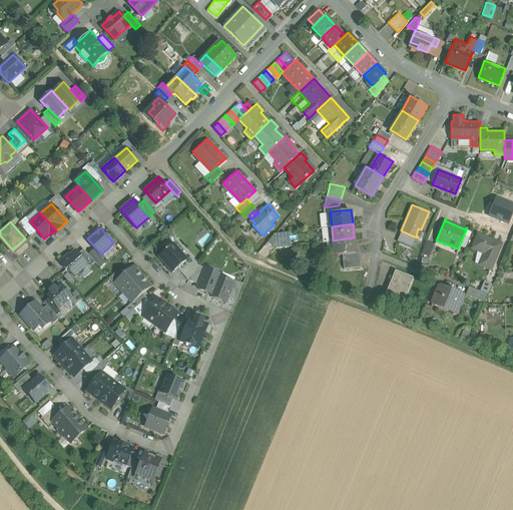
[(285,230),(275,231),(268,240),(274,245),(285,230)]
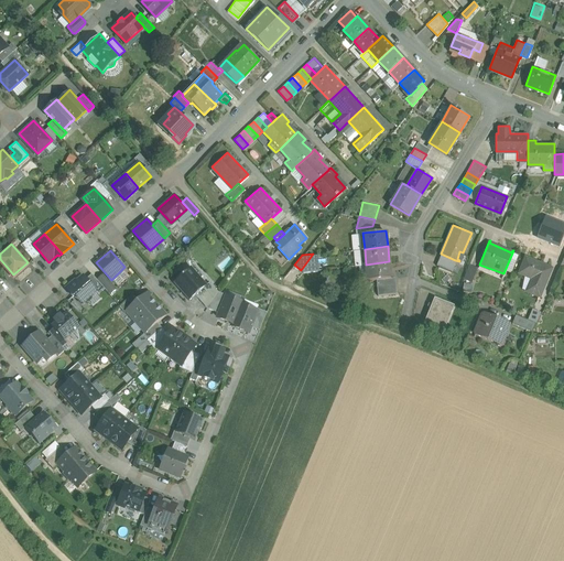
[(455,260),(441,254),(436,263),(451,270),(455,260)]
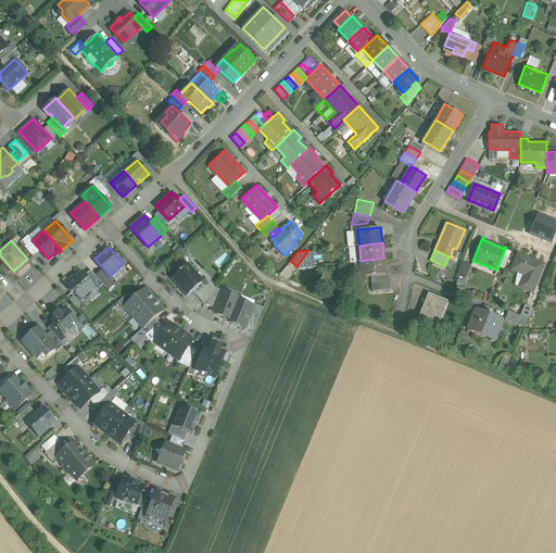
[(544,262),(518,251),(512,267),(523,273),(519,286),(532,291),(544,262)]
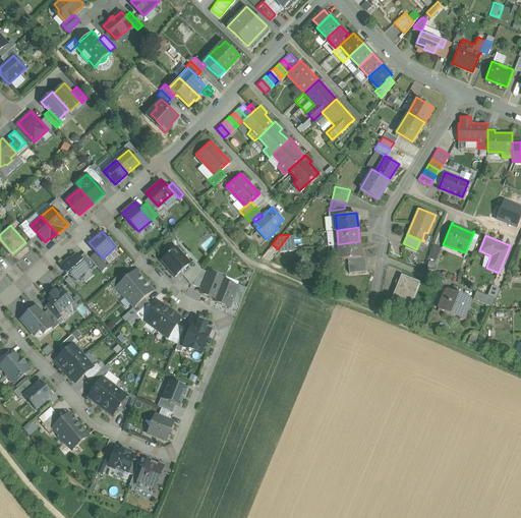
[(338,244),(333,244),(334,259),(348,257),(360,255),(359,241),(338,244)]
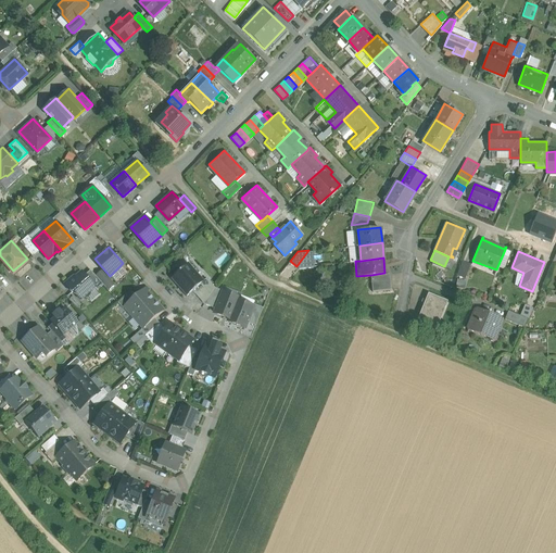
[(471,263),(463,260),(457,274),(465,277),(471,263)]
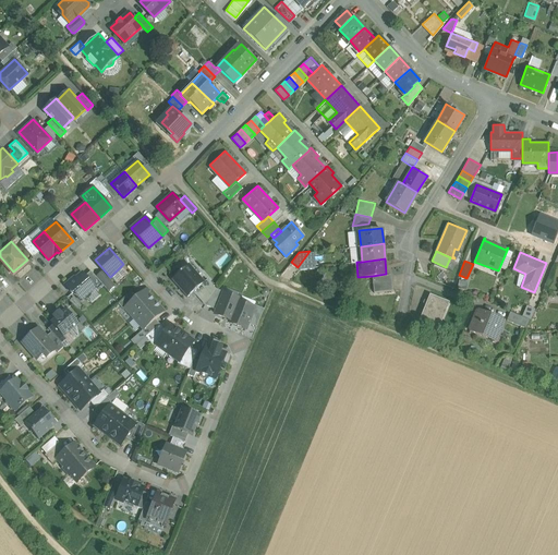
[(204,280),(189,263),(171,278),(187,296),(204,280)]
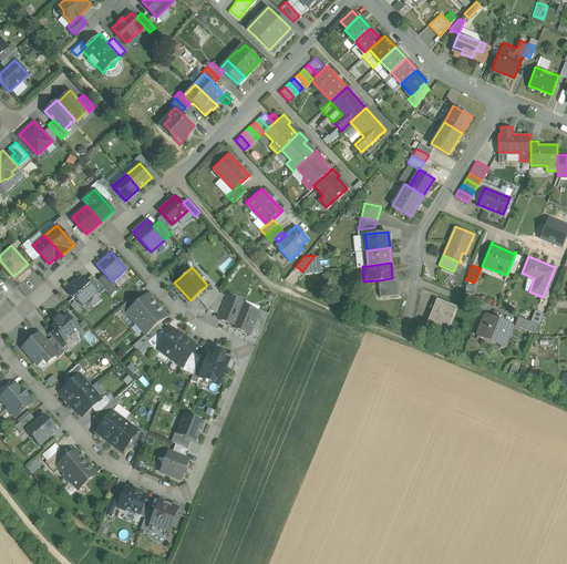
[(105,289),(92,274),(86,279),(96,291),(100,295),(105,289)]
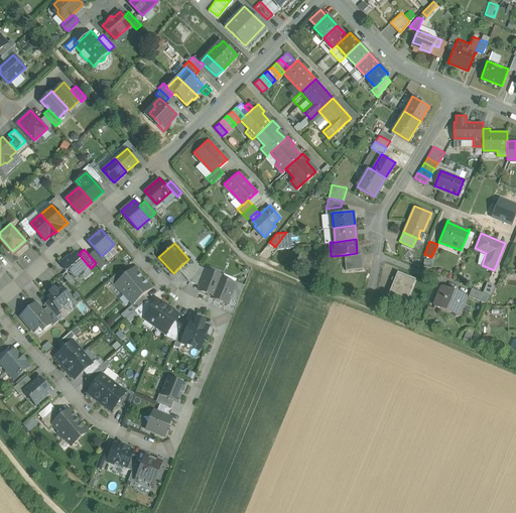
[(79,254),(76,251),(66,260),(65,259),(61,261),(65,265),(65,267),(67,269),(69,269),(75,276),(78,273),(80,273),(83,271),(84,268),(88,265),(79,254)]
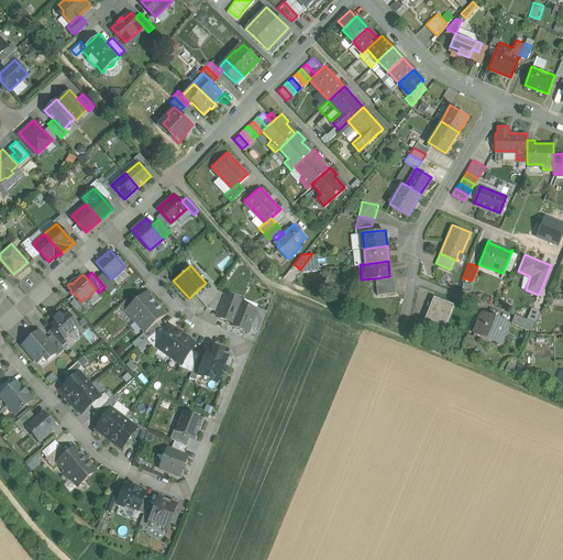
[(389,276),(376,278),(376,285),(395,283),(394,275),(389,276)]
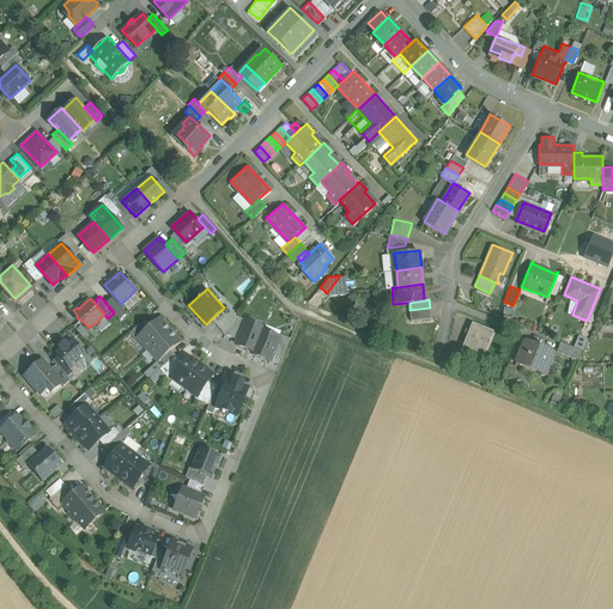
[(126,312),(119,305),(114,310),(121,317),(126,312)]
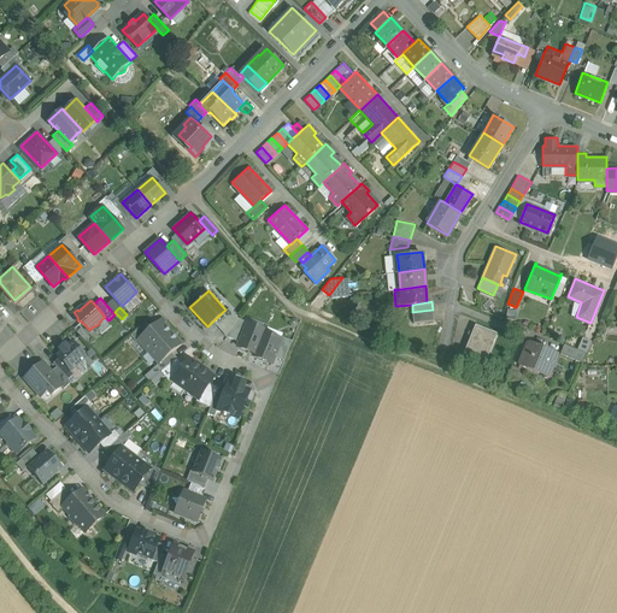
[(433,310),(412,312),(413,322),(434,319),(433,310)]
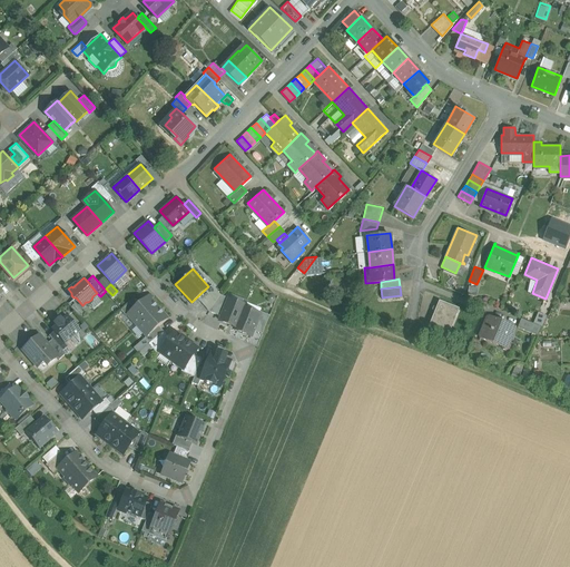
[(220,293),(209,310),(222,315),(228,299),(229,299),(229,296),(220,293)]
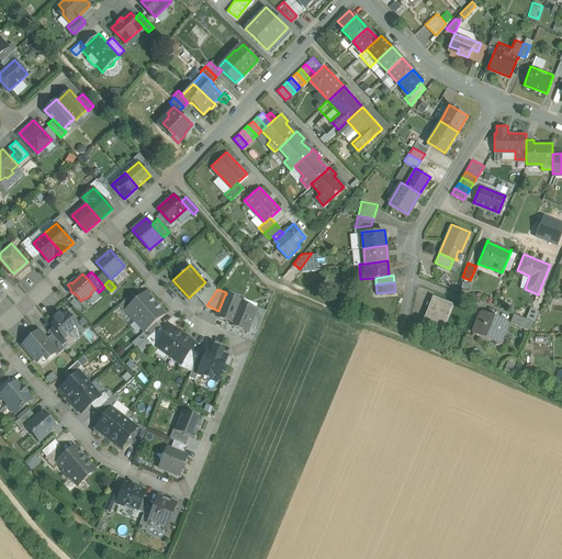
[(133,292),(120,304),(124,310),(126,308),(125,308),(137,298),(133,292)]
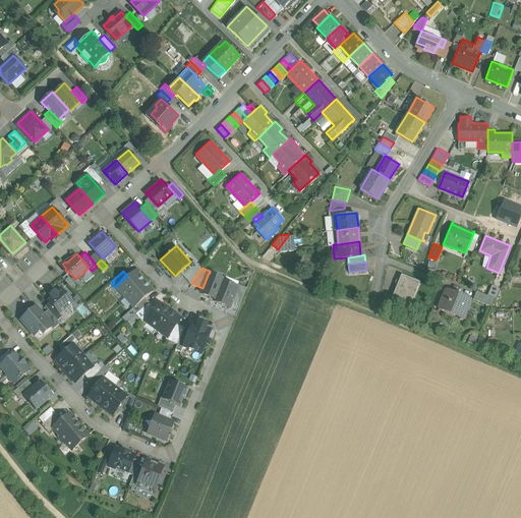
[(127,276),(116,285),(117,285),(125,295),(143,280),(137,272),(132,272),(127,276)]
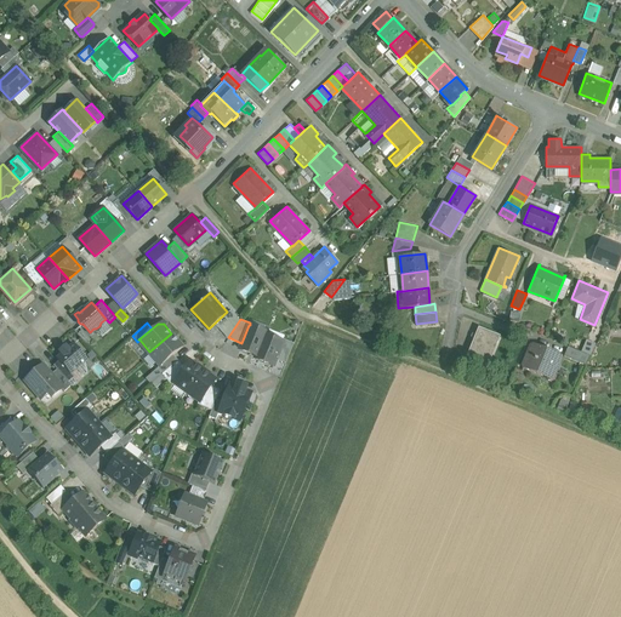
[(250,325),(249,325),(241,343),(240,347),(256,354),(257,354),(266,333),(267,332),(250,325)]
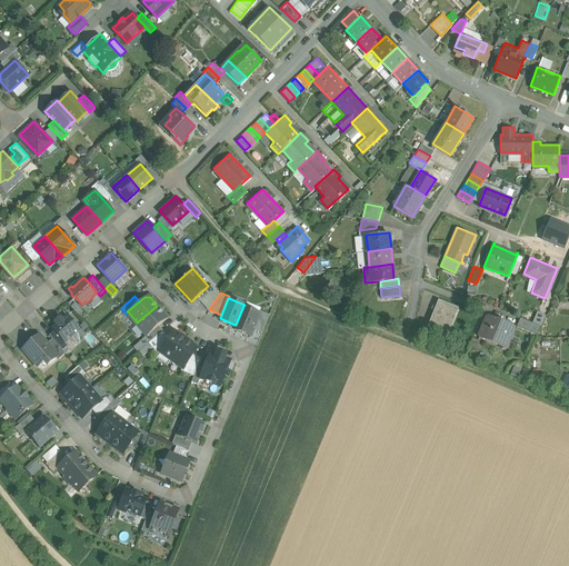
[(458,307),(438,298),(428,325),(447,334),(458,307)]
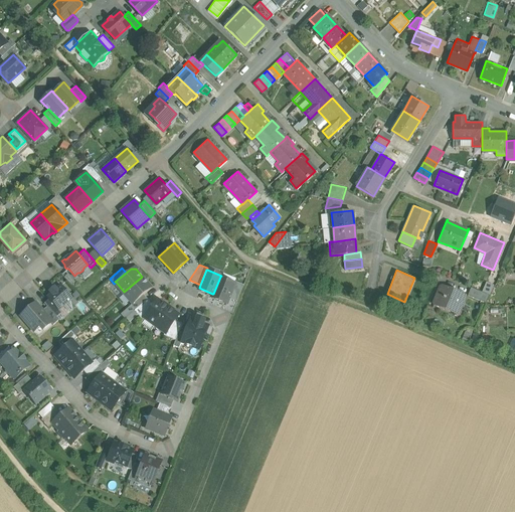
[(142,277),(124,292),(133,302),(144,293),(151,287),(142,277)]
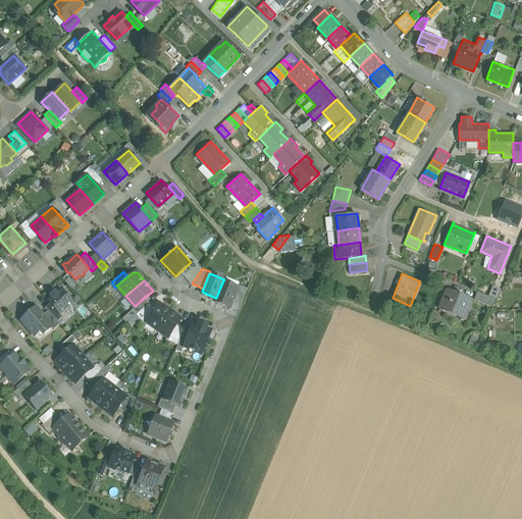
[(223,280),(216,298),(215,298),(215,300),(229,305),(231,301),(237,287),(223,280)]
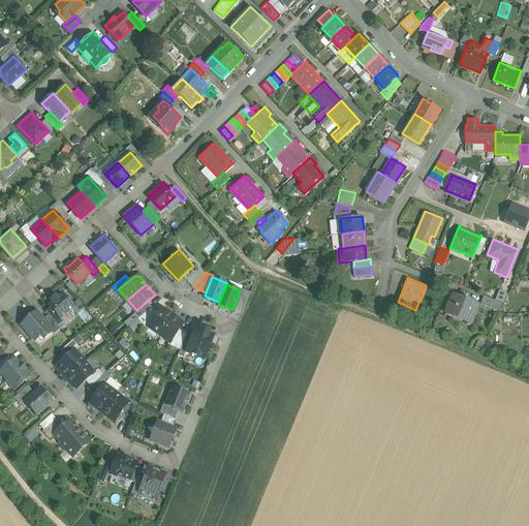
[(241,287),(240,290),(235,305),(243,308),(250,290),(241,287)]
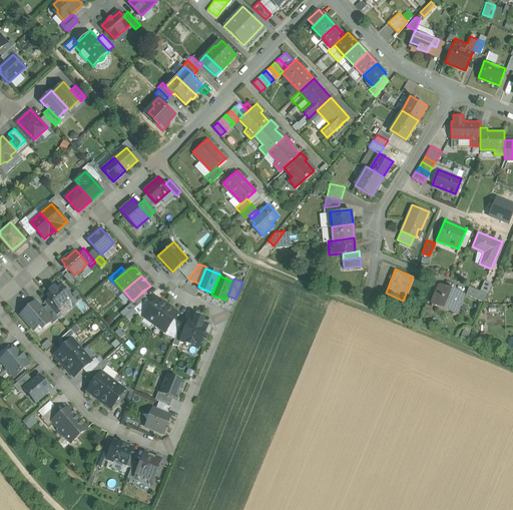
[(60,283),(56,287),(54,284),(48,289),(50,292),(47,295),(49,297),(58,308),(59,308),(72,296),(60,283)]
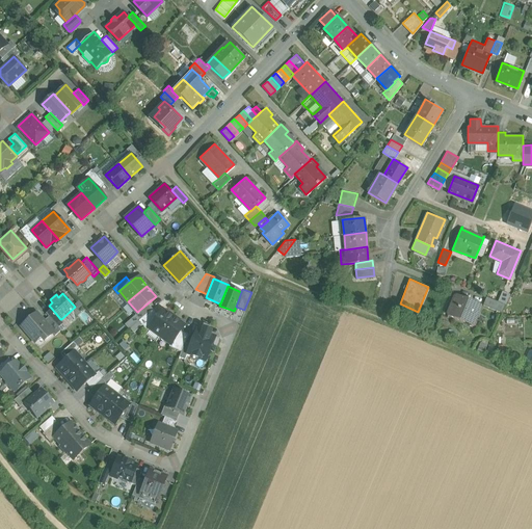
[(478,303),(457,294),(455,296),(448,313),(468,321),(469,324),(470,324),(472,325),(475,324),(476,321),(475,318),(480,306),(478,303)]
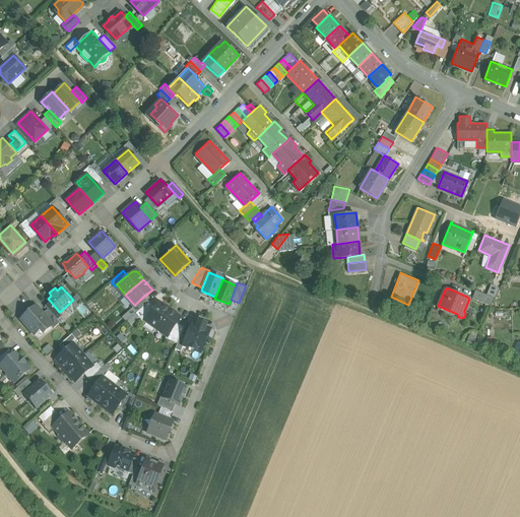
[(494,297),(475,288),(472,297),(491,305),(494,297)]
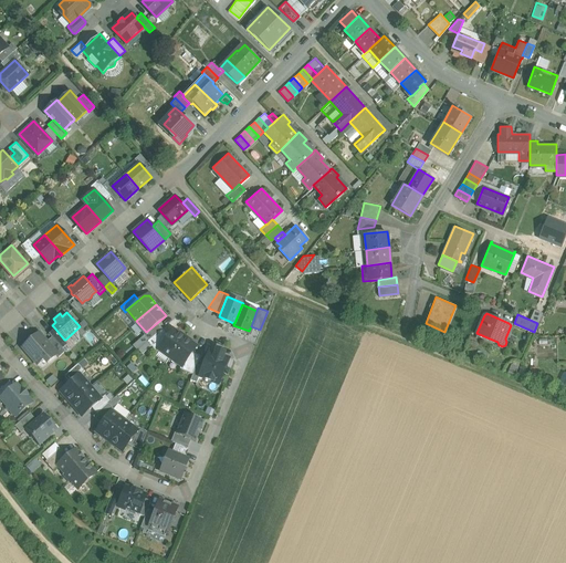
[(158,322),(146,332),(144,334),(148,339),(161,327),(158,322)]
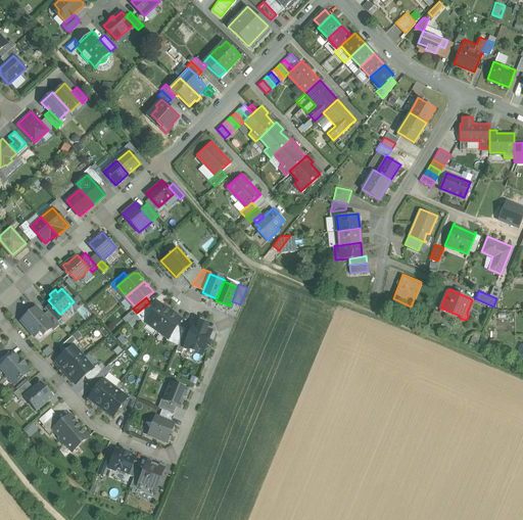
[(59,314),(50,302),(45,306),(48,310),(57,320),(62,316),(60,314),(59,314)]
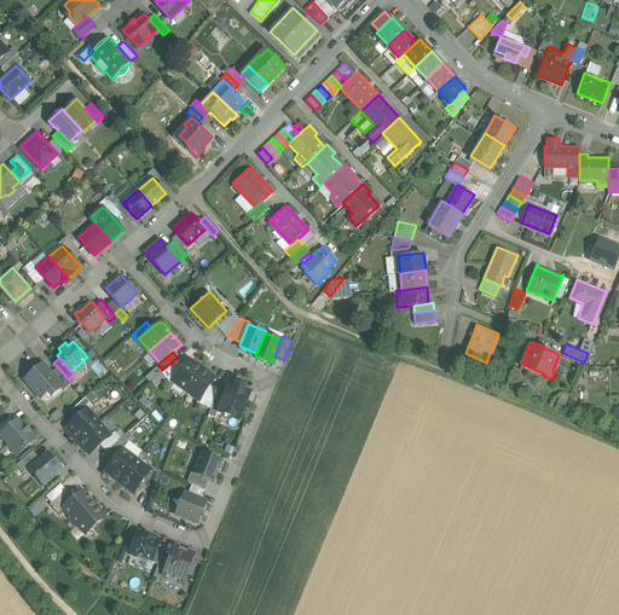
[(202,367),(189,358),(173,379),(186,389),(202,367)]
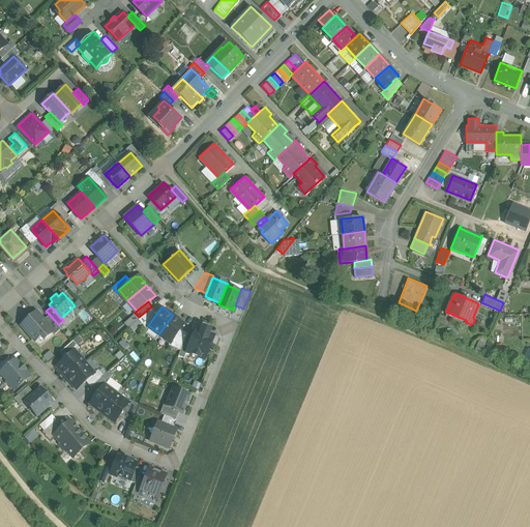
[(43,319),(40,316),(38,317),(34,312),(22,323),(35,339),(40,334),(45,338),(53,330),(43,319)]
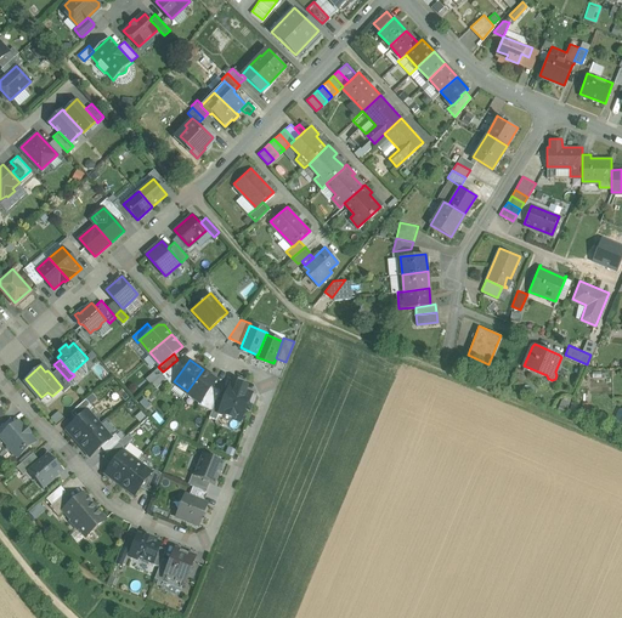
[(68,380),(57,368),(51,374),(62,387),(64,390),(71,384),(68,380)]
